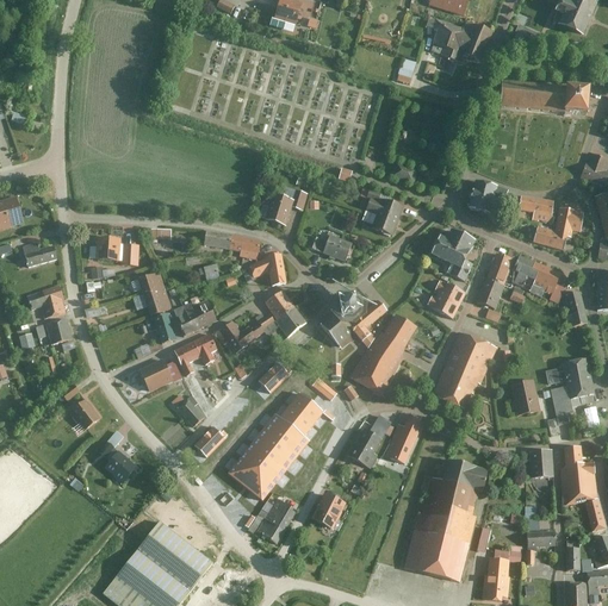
[(237,6),(224,0),(222,0),(218,6),(234,13),(237,6)]
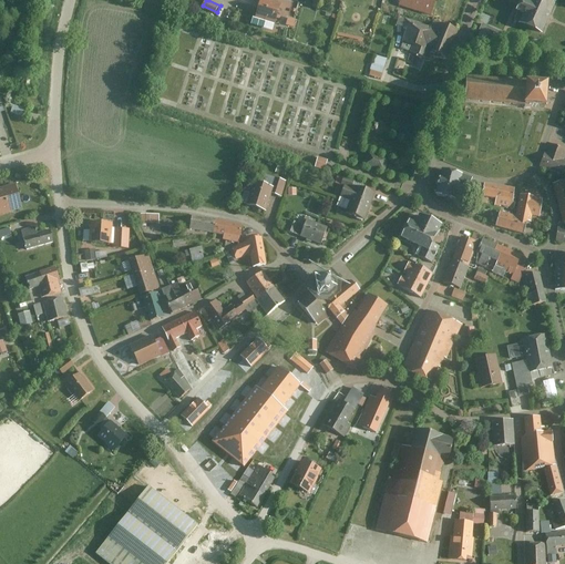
[(286,2),(277,0),(259,0),(255,22),(279,29),(286,2)]
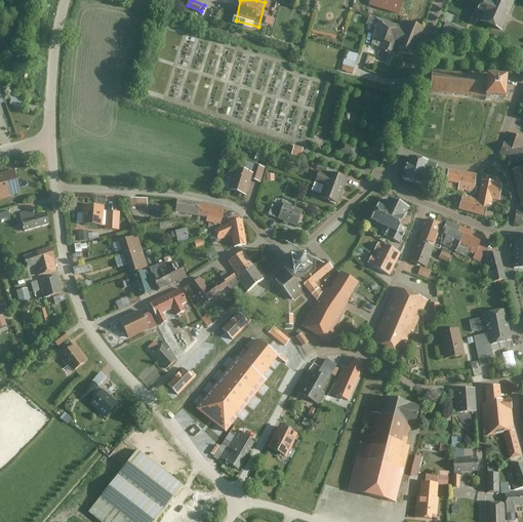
[(371,0),(370,3),(400,11),(402,0),(371,0)]
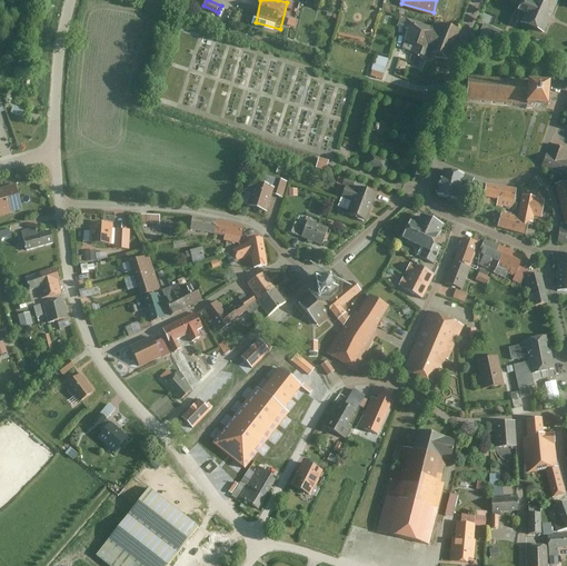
[(520,0),(513,23),(546,35),(558,0),(520,0)]
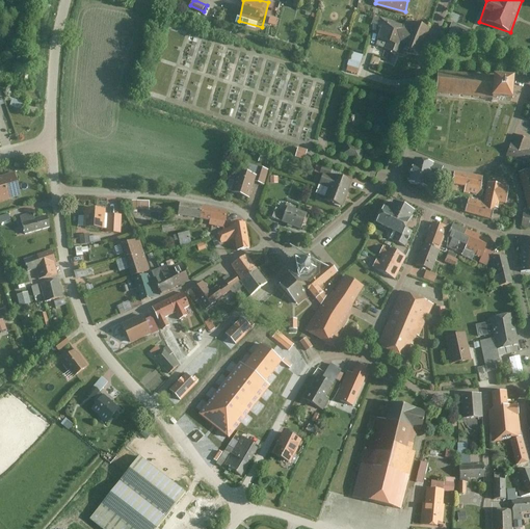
[(404,23),(385,17),(378,40),(402,47),(405,35),(424,41),(429,24),(406,18),(404,23)]
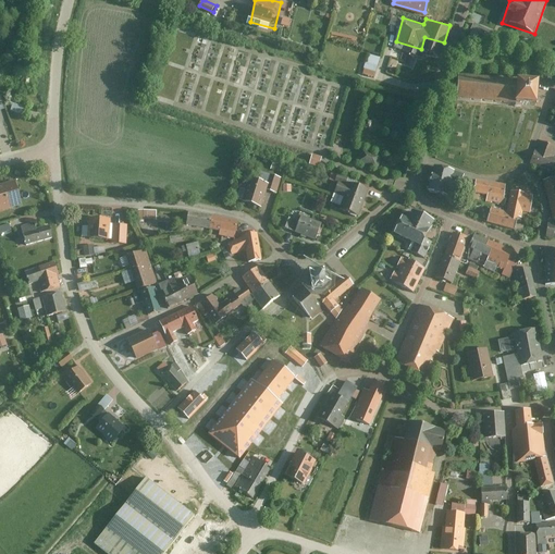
[(482,24),(472,21),(469,28),(479,33),(482,24)]
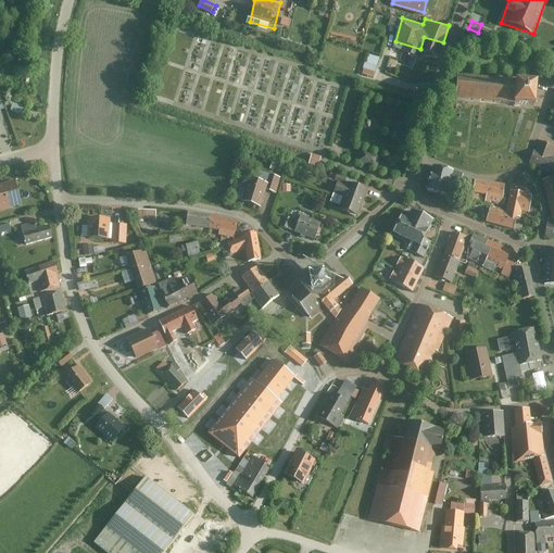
[(395,41),(393,48),(423,57),(425,51),(440,55),(443,42),(424,37),(420,49),(395,41)]
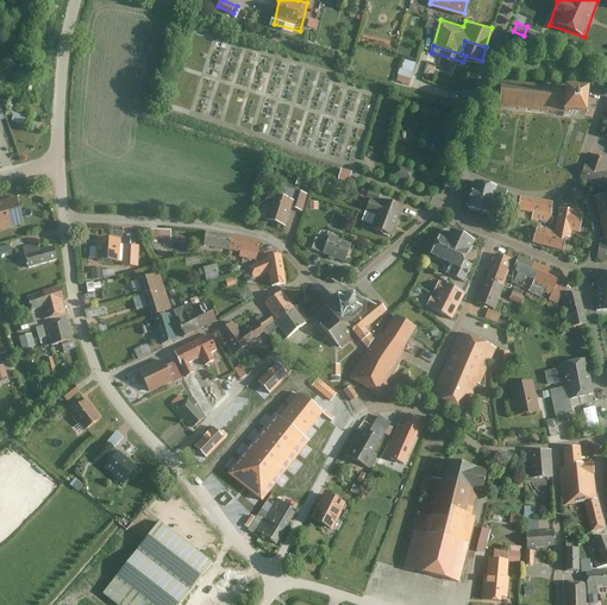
[(405,81),(412,58),(402,56),(395,79),(405,81)]
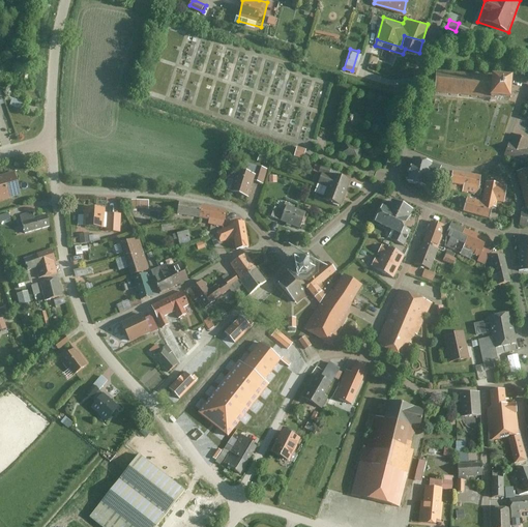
[(514,77),(435,70),(433,93),(512,99),(514,77)]
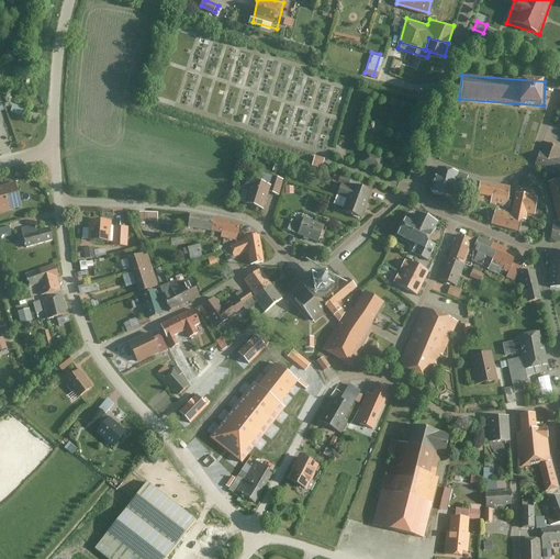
[(12,101),(10,108),(20,110),(21,103),(12,101)]
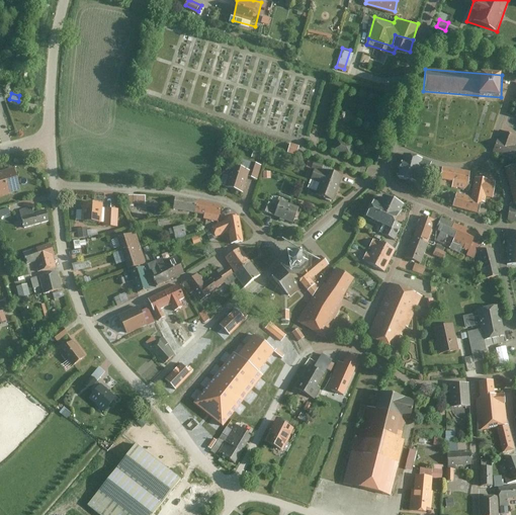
[(515,139),(515,134),(499,131),(494,151),(515,156),(515,146),(514,146),(515,139)]
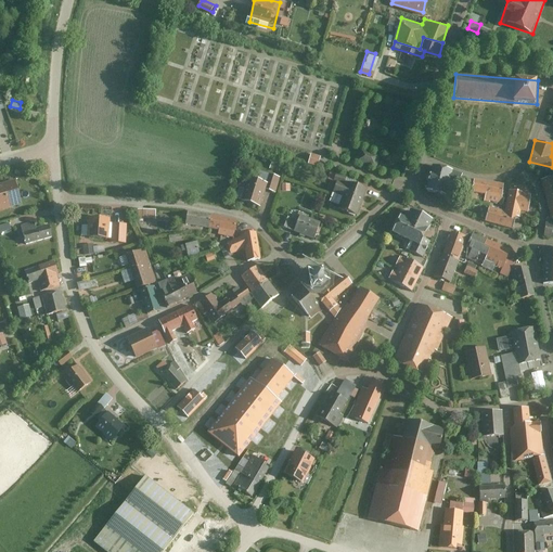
[(359,145),(356,157),(376,164),(380,151),(359,145)]
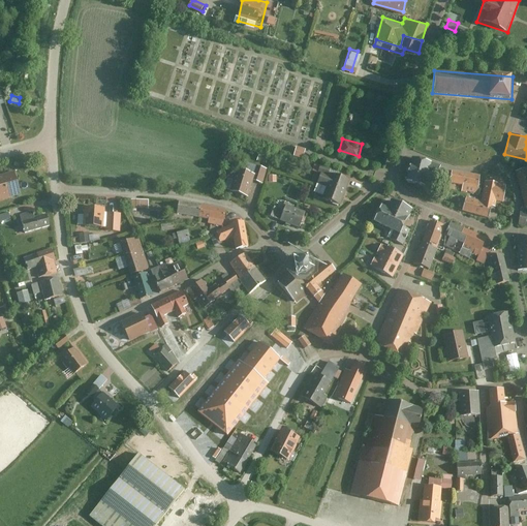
[(304,148),(295,145),(291,152),(301,155),(304,148)]
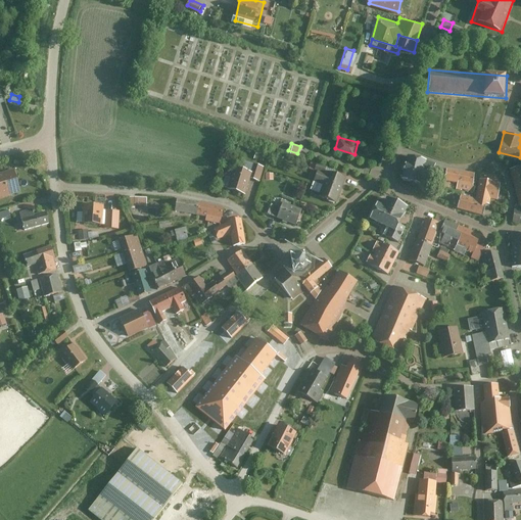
[(434,163),(406,153),(398,174),(415,179),(419,167),(431,172),(434,163)]
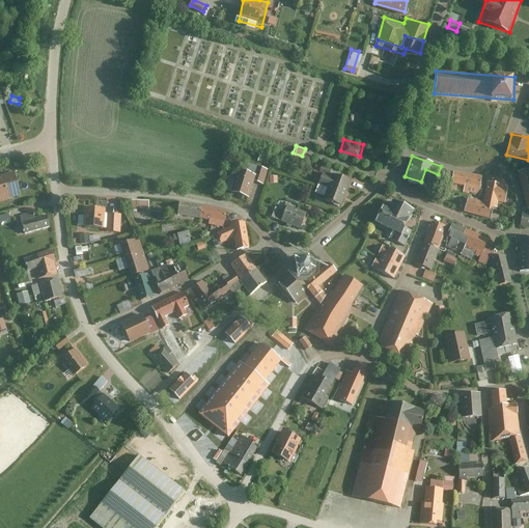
[(269,167),(260,164),(256,174),(254,181),(263,183),(269,167)]
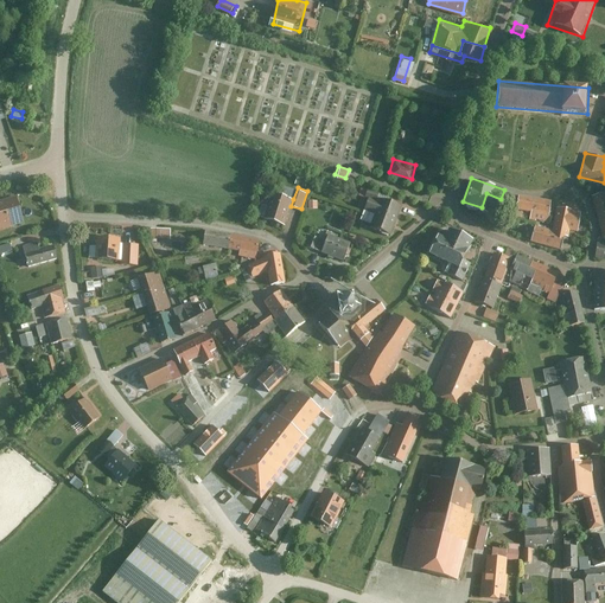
[(269,205),(265,219),(285,225),(291,206),(293,199),(266,190),(261,201),(269,205)]
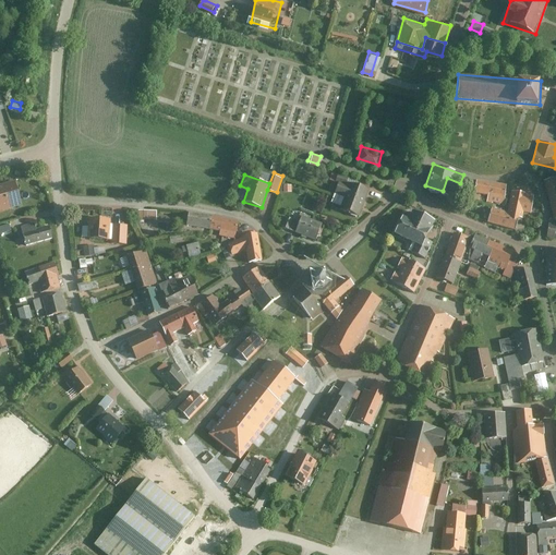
[(555,176),(543,179),(552,215),(555,214),(555,176)]
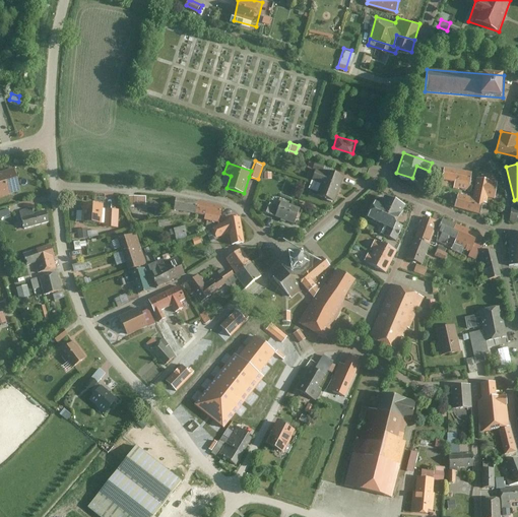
[(466,189),(469,171),(445,167),(443,177),(452,179),(451,187),(466,189)]
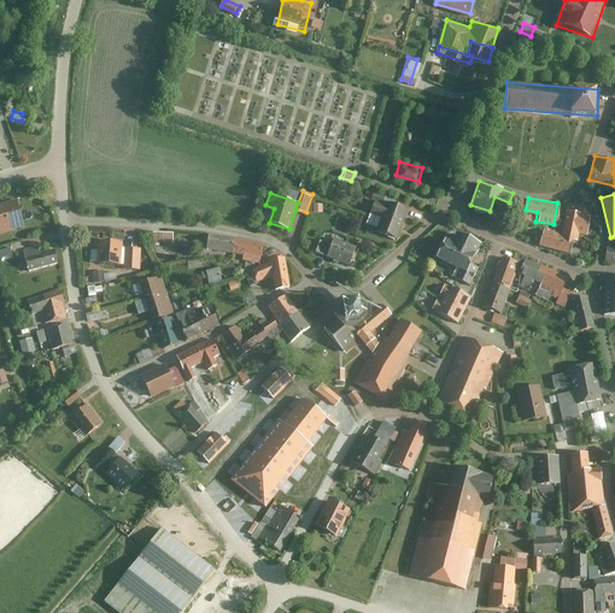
[(18,199),(0,204),(0,233),(25,227),(18,199)]
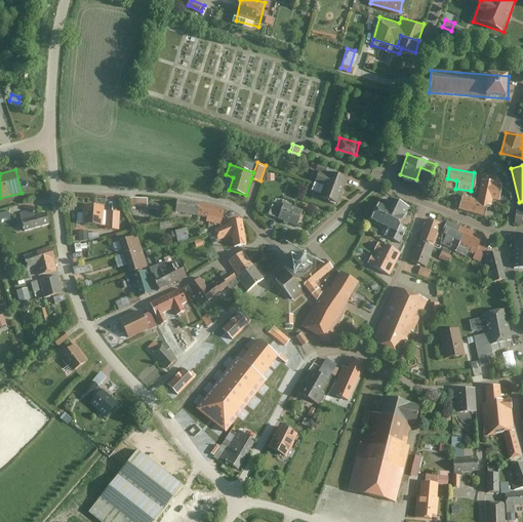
[(343,190),(348,176),(330,170),(328,175),(316,171),(313,179),(325,184),(343,190)]
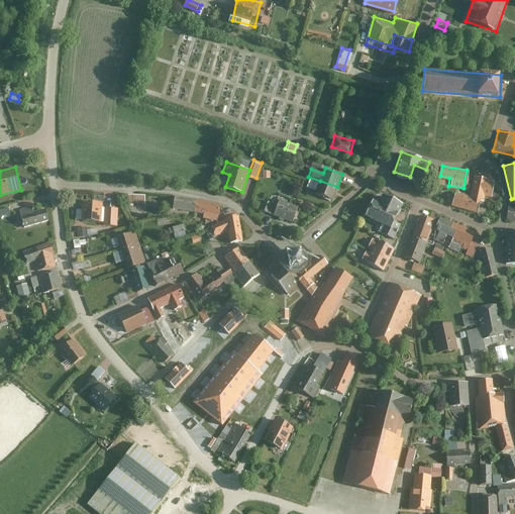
[(495,181),(473,176),(469,196),(481,200),(484,193),(492,195),(495,181)]
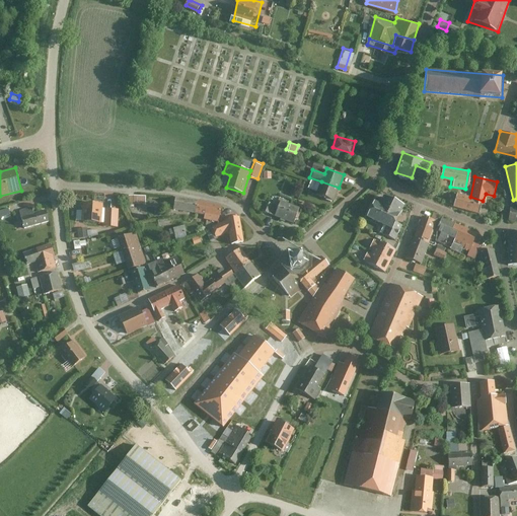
[(339,188),(321,181),(317,196),(326,199),(326,200),(331,202),(333,200),(335,201),(339,188)]
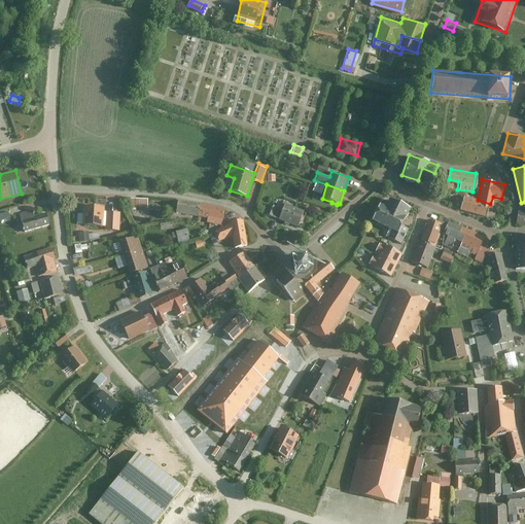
[(478,200),(465,196),(461,206),(487,215),(490,204),(478,200)]
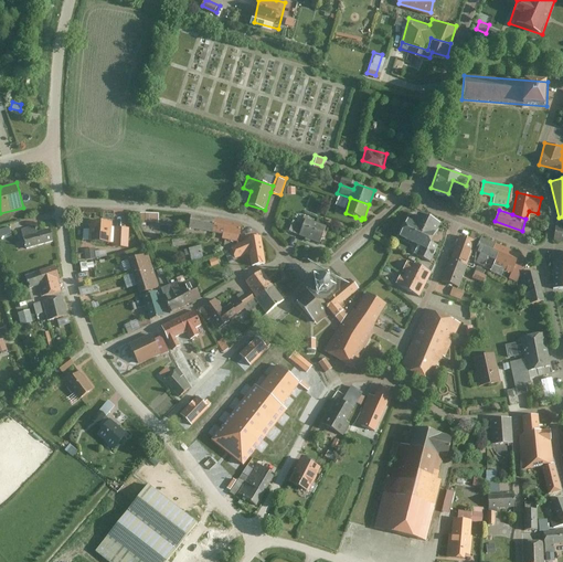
[(402,236),(422,245),(417,253),(429,258),(446,223),(420,211),(416,220),(411,218),(402,236)]
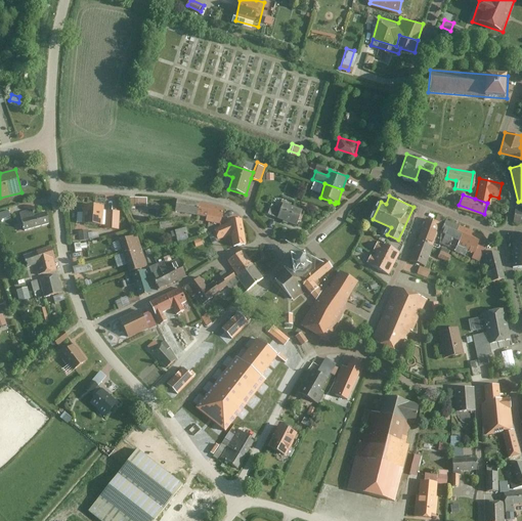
[(223,205),(177,197),(175,209),(207,215),(206,219),(220,221),(223,205)]
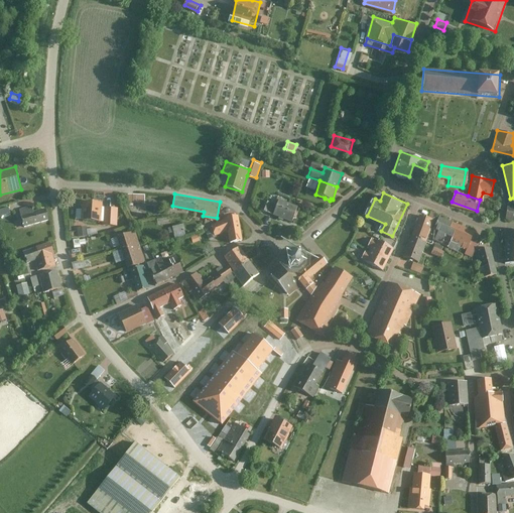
[(143,204),(143,195),(126,195),(126,204),(143,204)]
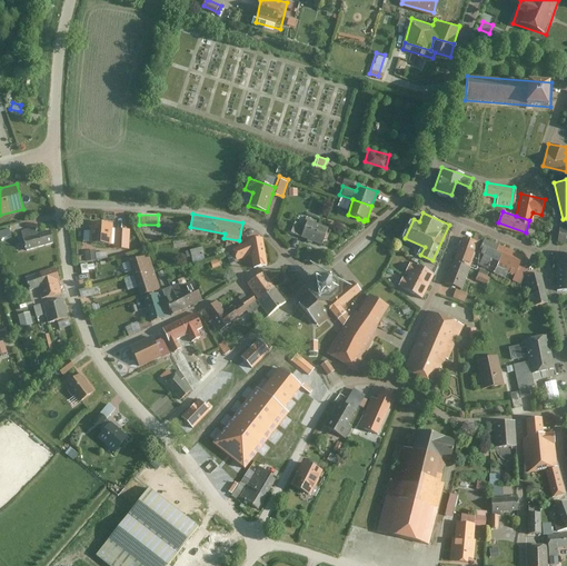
[(330,226),(308,219),(307,224),(302,236),(325,242),(330,226)]
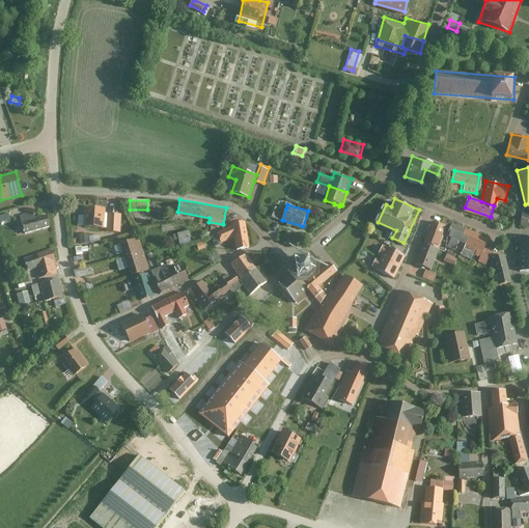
[(286,209),(277,205),(274,217),(282,220),(286,209)]
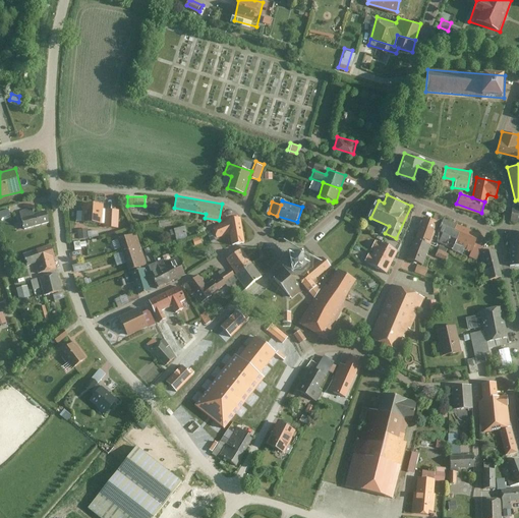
[(117,228),(118,209),(105,208),(105,205),(83,203),(82,212),(75,212),(74,221),(104,223),(104,227),(117,228)]
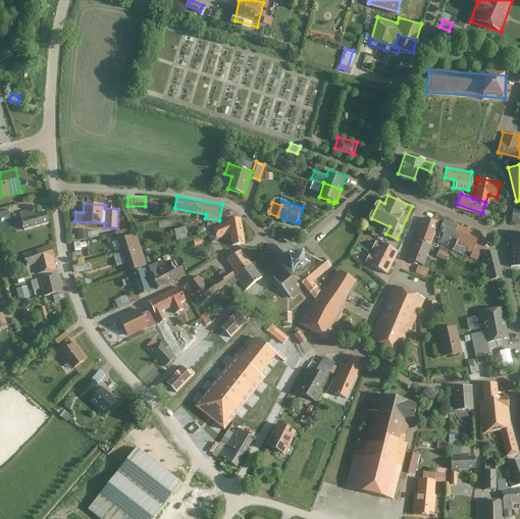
[(34,215),(30,205),(14,210),(21,230),(48,220),(45,212),(34,215)]
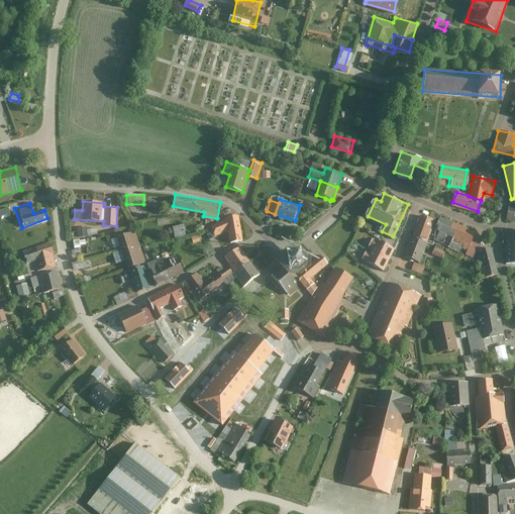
[(514,205),(506,204),(505,218),(514,218),(514,205)]
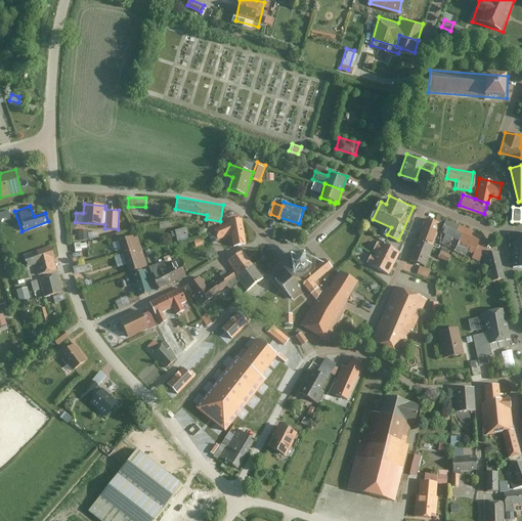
[(435,242),(443,217),(428,212),(420,236),(435,242)]
